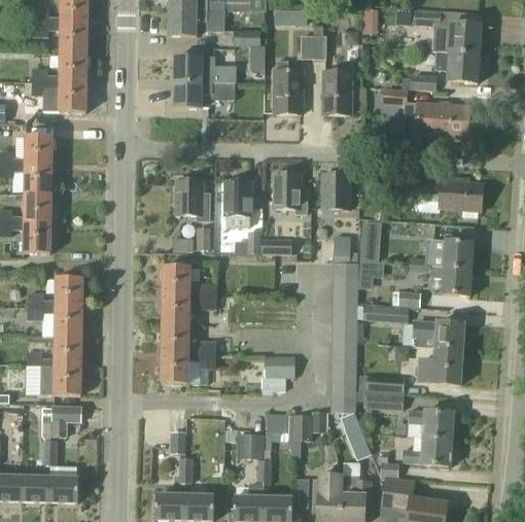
[(33,23),(88,24),(88,0),(61,0),(61,18),(47,16),(48,10),(34,10),(33,23)]
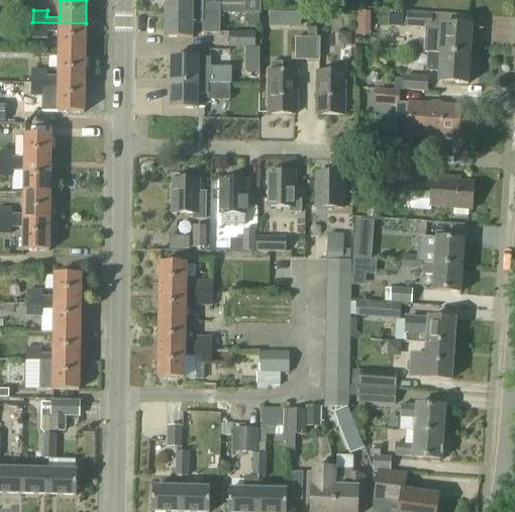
[(165,0),(165,8),(220,10),(220,0),(203,0),(165,0)]
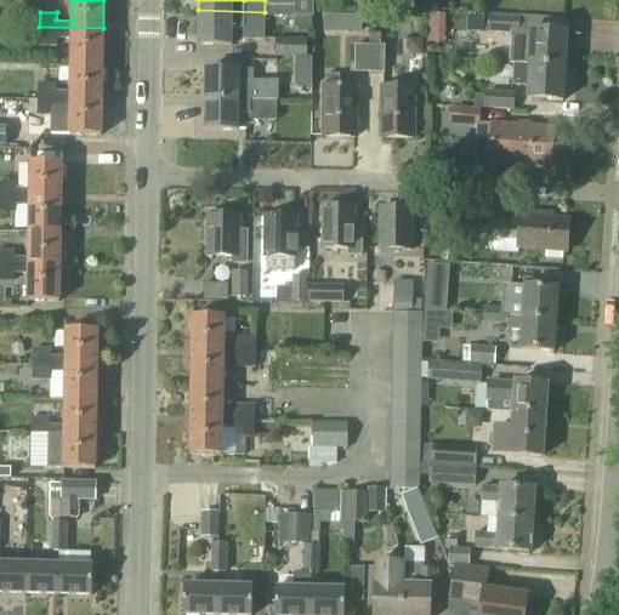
[(265,0),(265,12),(294,12),(295,0),(265,0)]
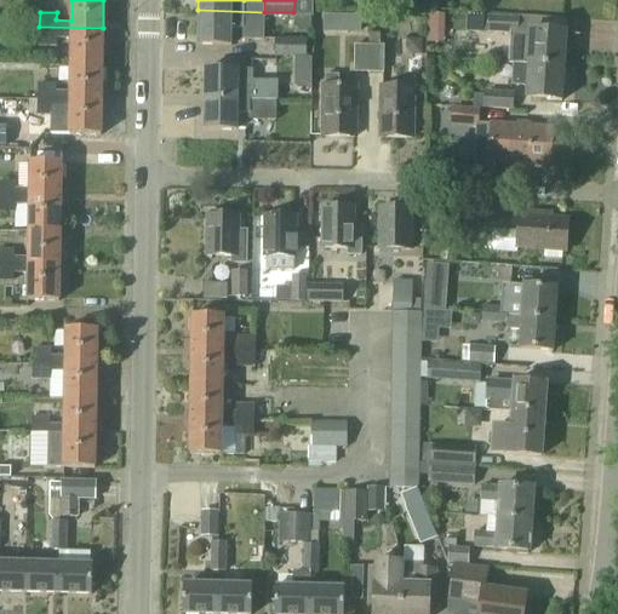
[(264,12),(198,10),(198,40),(230,41),(232,24),(242,24),(242,35),(263,35),(264,12)]
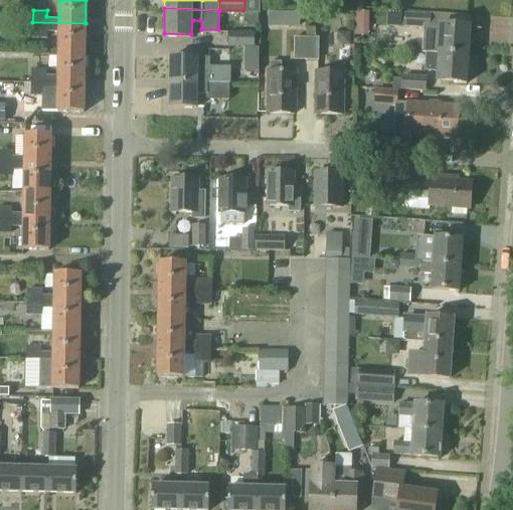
[(355,17),(369,17),(369,9),(355,8),(355,17)]
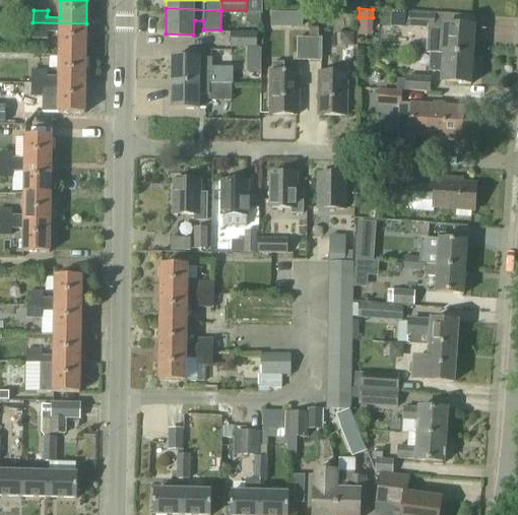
[(392,9),(391,22),(434,25),(435,12),(392,9)]
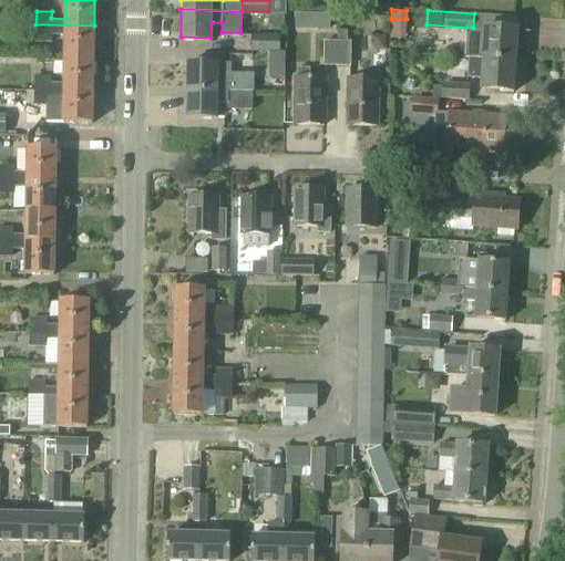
[(94,26),(36,24),(36,39),(51,39),(51,31),(65,32),(64,56),(93,56),(94,26)]
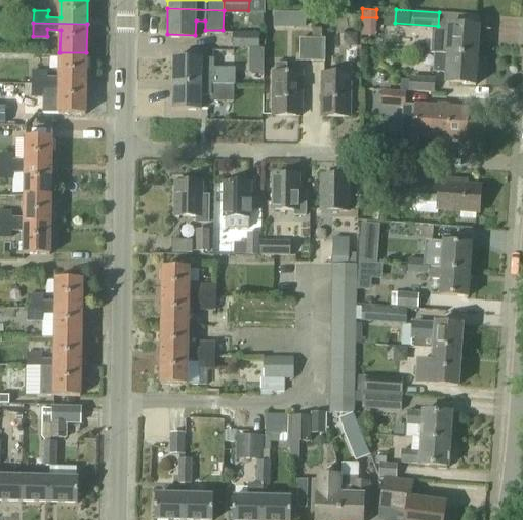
[(431,51),(435,51),(478,53),(479,25),(450,23),(449,29),(433,28),(431,51)]
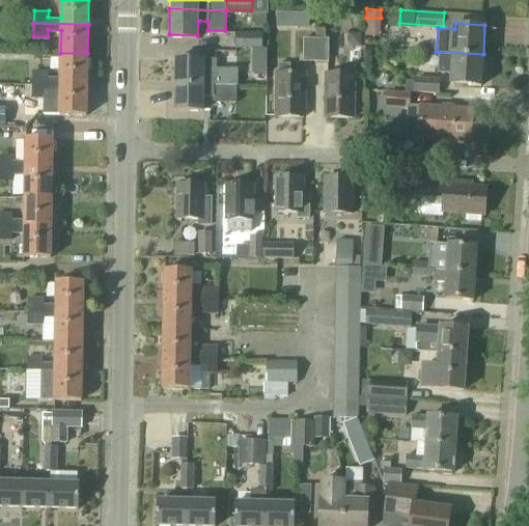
[(315,59),(316,26),(305,26),(305,36),(304,36),(304,58),(315,59)]
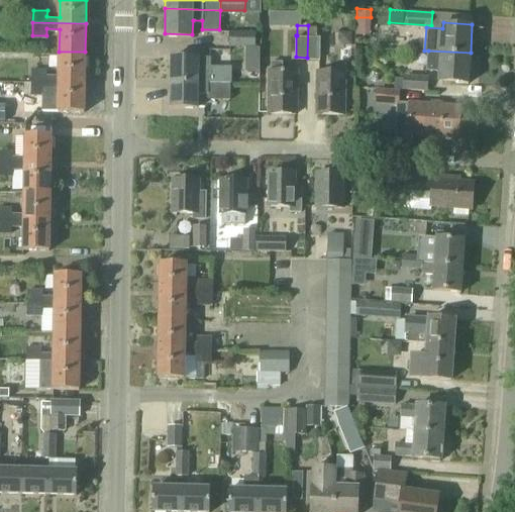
[(308,25),(307,58),(319,58),(320,35),(316,35),(316,25),(308,25)]
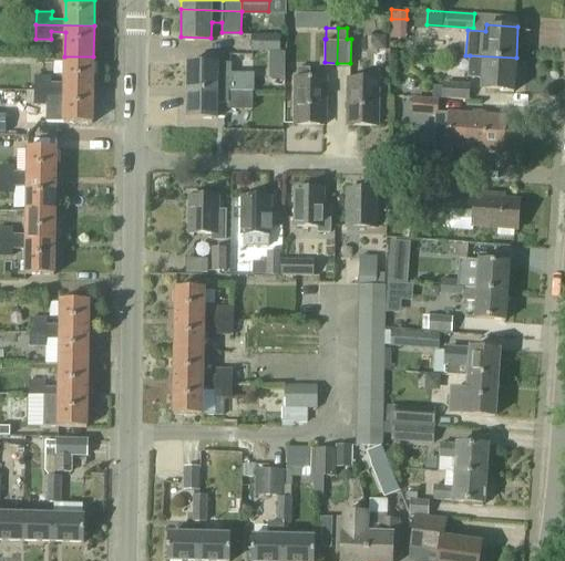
[(279,49),(279,32),(253,31),(253,48),(279,49)]
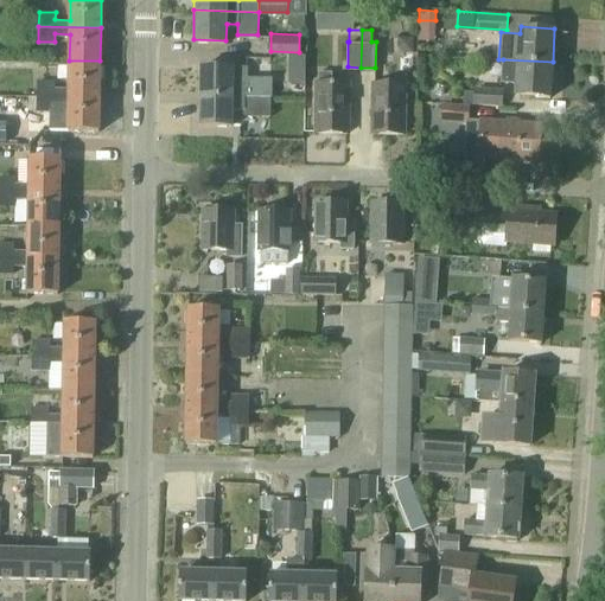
[(503,78),(517,80),(516,93),(551,95),(553,62),(503,59),(503,78)]
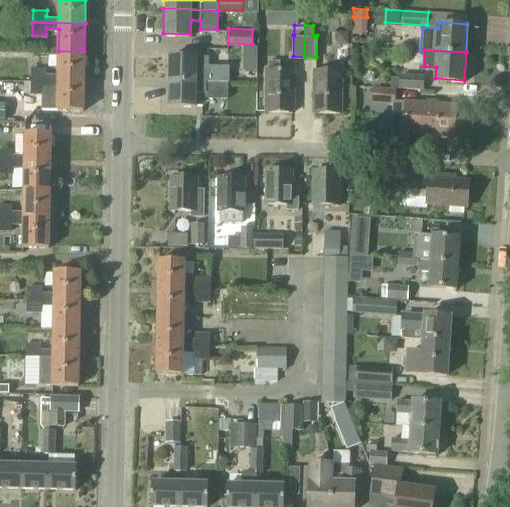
[(84,51),(58,51),(58,73),(45,73),(45,66),(31,66),(31,79),(84,80),(84,51)]
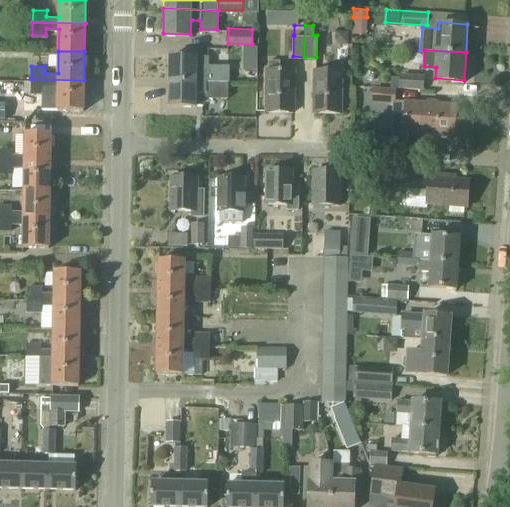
[(168,79),(223,80),(223,70),(208,70),(208,64),(196,64),(196,55),(169,54),(168,79)]
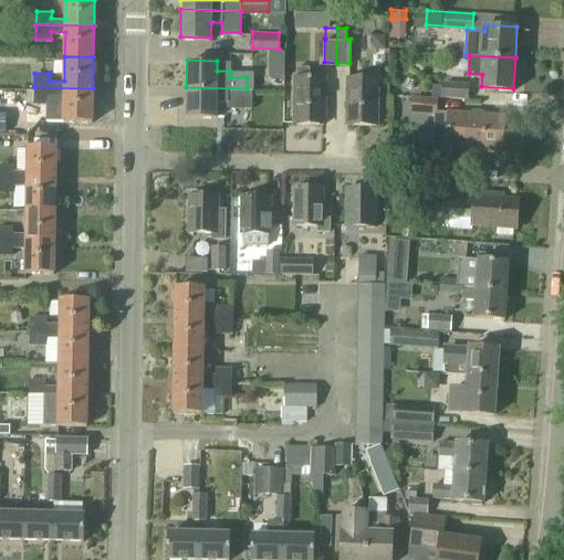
[(296,64),(296,75),(295,120),(324,122),(324,75),(309,75),(309,65),(296,64)]
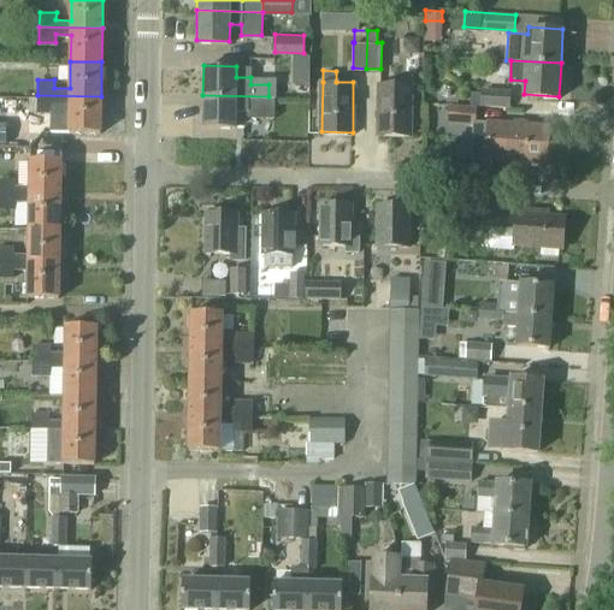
[(411,83),(379,83),(378,134),(411,134),(411,83)]
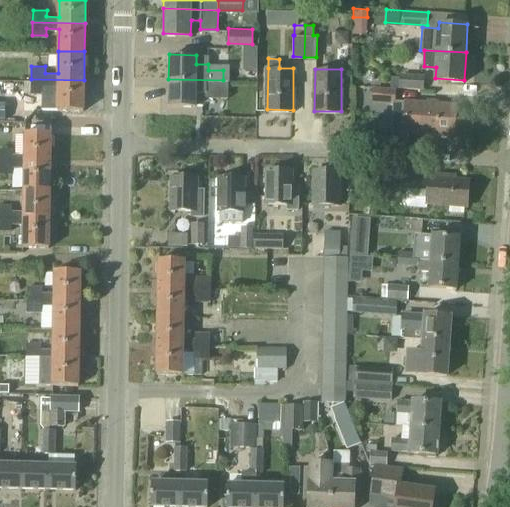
[(424,74),(401,73),(400,86),(423,87),(424,74)]
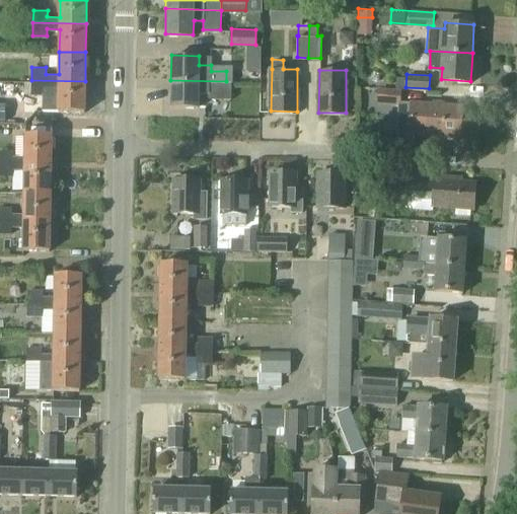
[(85,81),(31,80),(31,92),(46,93),(46,86),(58,86),(58,109),(84,109),(85,81)]
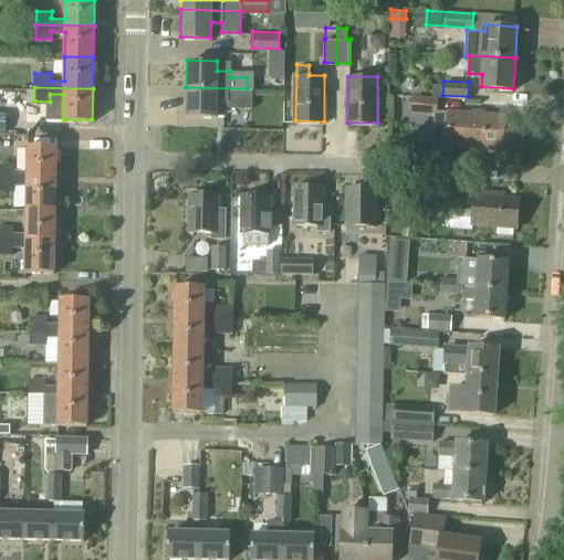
[(252,88),(247,88),(186,87),(186,114),(217,115),(217,101),(227,101),(227,105),(252,106),(252,88)]
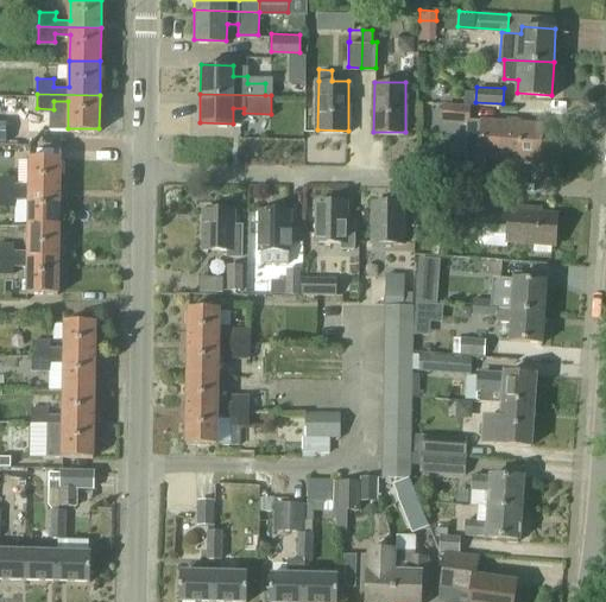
[(468,120),(468,106),(443,103),(442,118),(468,120)]
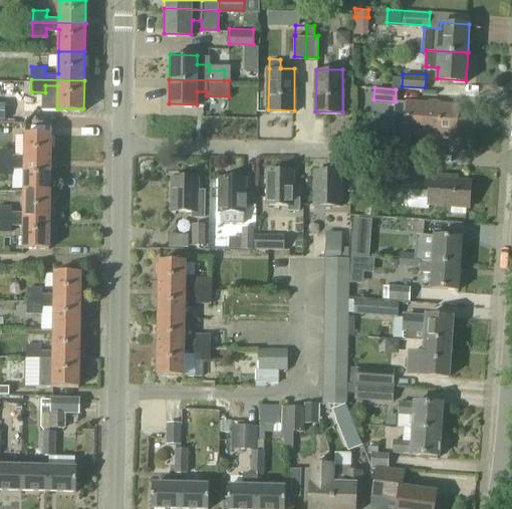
[(456,130),(458,104),(408,100),(406,131),(434,133),(434,129),(441,129),(440,137),(455,138),(455,130),(456,130)]
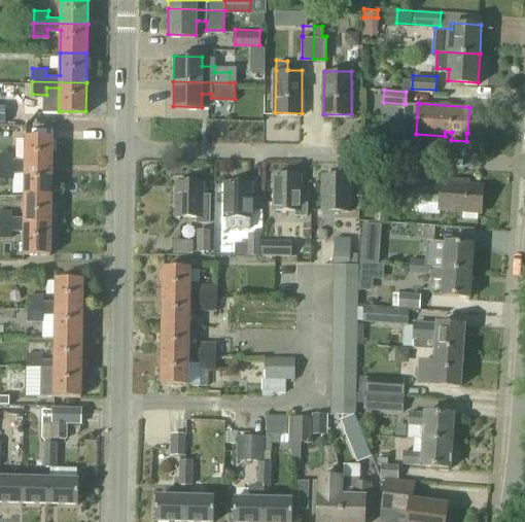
[(0,163),(51,165),(51,135),(25,134),(25,158),(12,158),(12,151),(0,150),(0,163)]
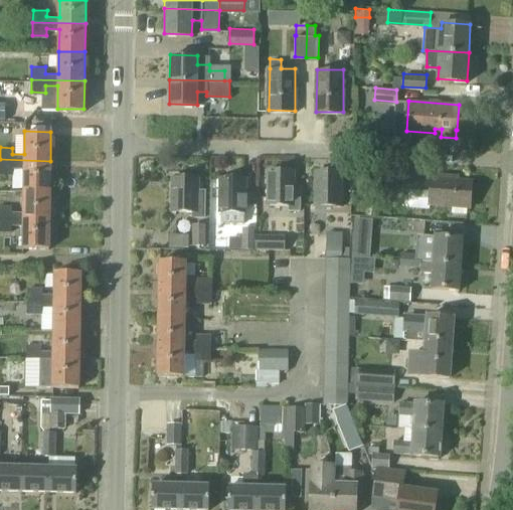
[(23,189),(49,189),(50,161),(0,159),(0,172),(11,173),(11,166),(24,167),(23,189)]
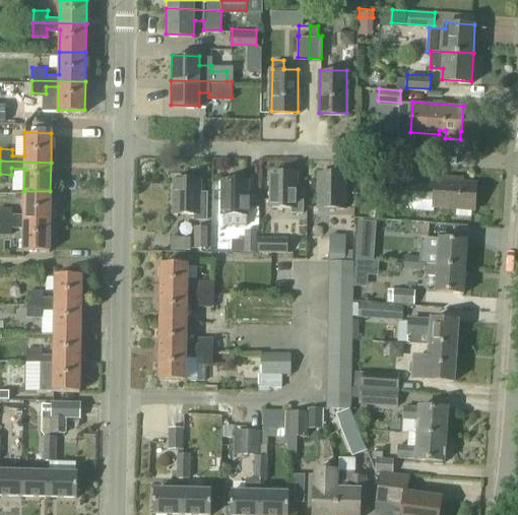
[(269,205),(292,206),(292,211),(304,211),(305,184),(297,184),(297,171),(269,171),(269,205)]
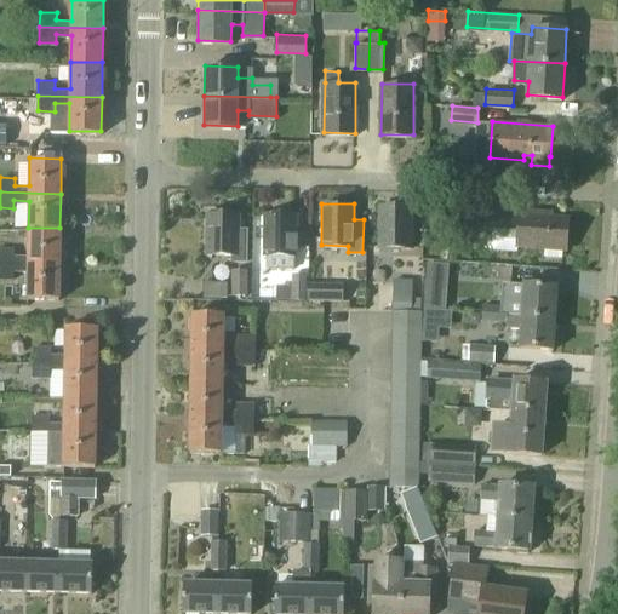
[(412,205),(379,205),(378,246),(412,247),(412,205)]
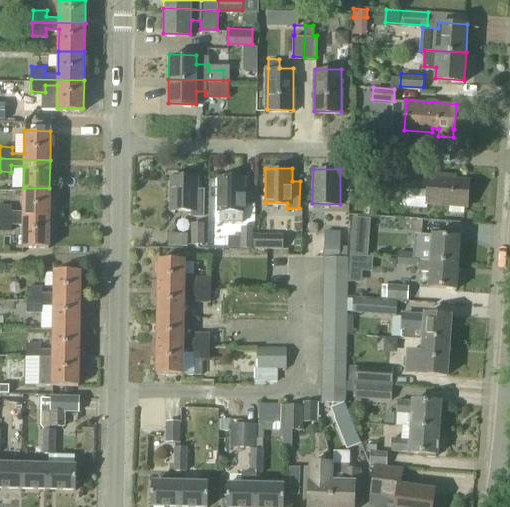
[(379,173),(366,172),(364,197),(377,198),(379,173)]
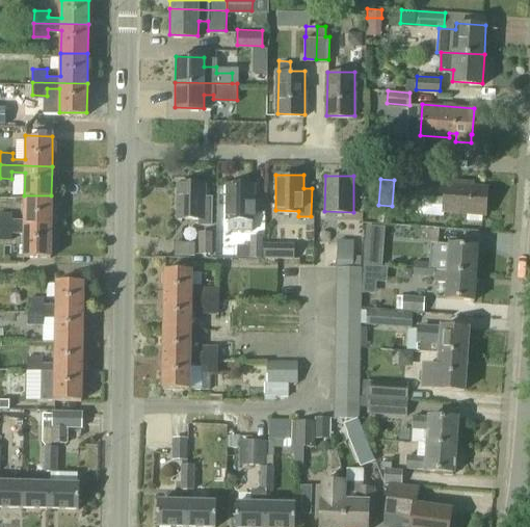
[(422,199),(421,208),(424,213),(444,214),(444,210),(484,213),(487,186),(465,184),(466,180),(446,179),(445,195),(425,193),(422,199)]
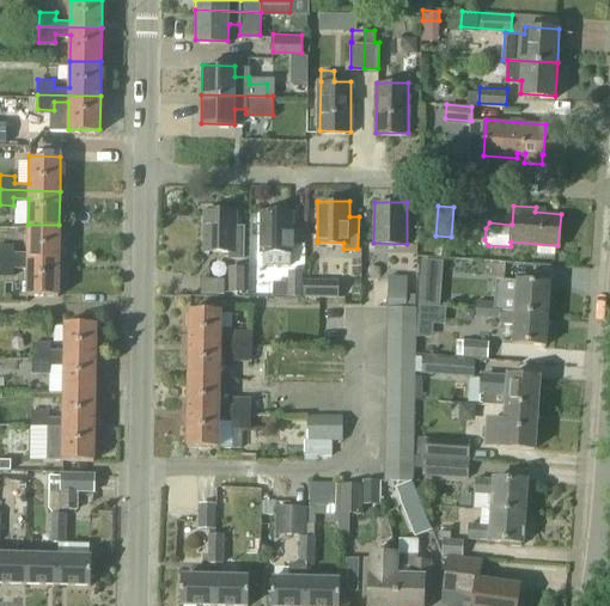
[(203,249),(229,250),(229,257),(245,257),(245,224),(236,224),(236,208),(205,208),(203,249)]
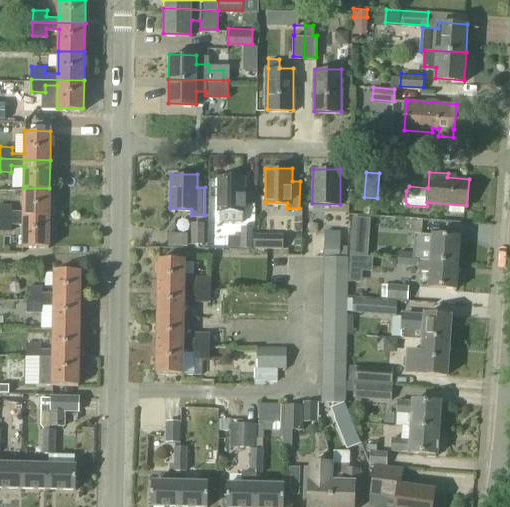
[(245,175),(218,175),(217,209),(244,210),(245,175)]
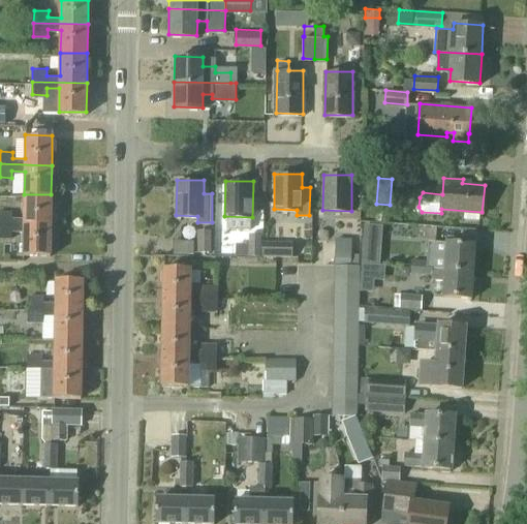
[(0,223),(51,224),(51,194),(24,194),(24,217),(11,217),(11,211),(0,210),(0,223)]
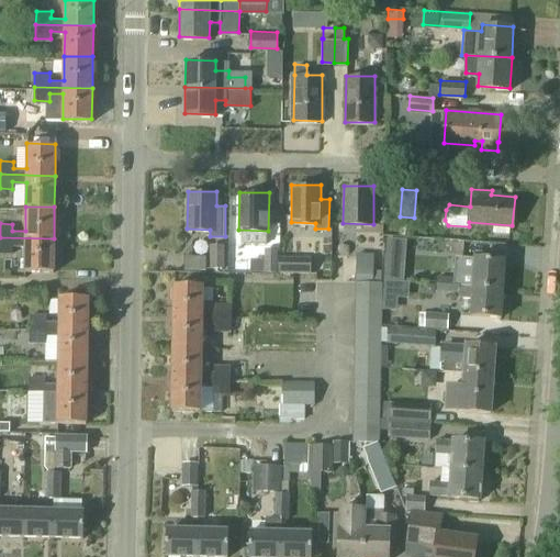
[(54,238),(0,237),(0,251),(11,252),(11,245),(25,245),(24,270),(53,270),(54,238)]
